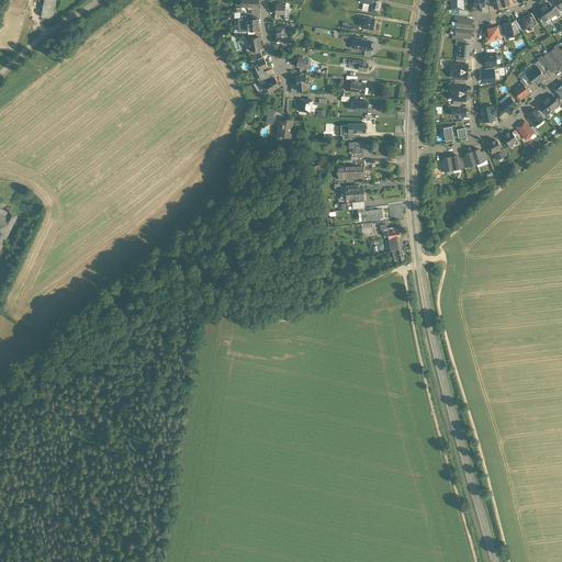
[(44,0),(42,15),(53,18),(54,11),(55,8),(56,0),(44,0)]
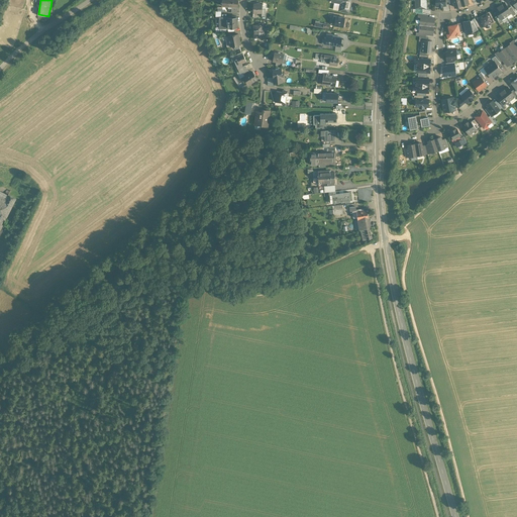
[(349,1),(346,1),(345,0),(331,0),(331,1),(332,2),(334,2),(336,1),(338,2),(340,4),(339,11),(347,12),(349,11),(350,5),(349,5),(349,1)]
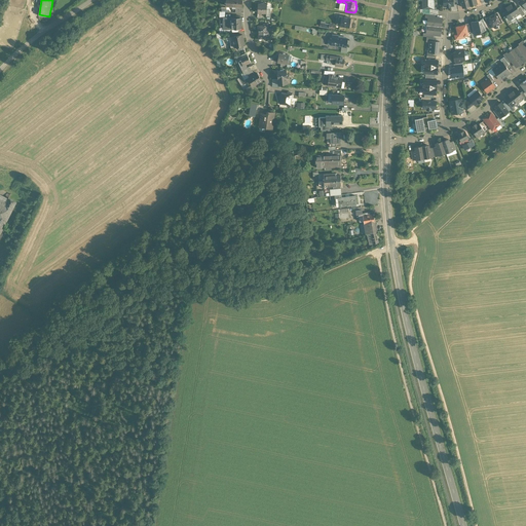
[(433,0),(422,0),(422,8),(429,8),(433,8),(433,0)]
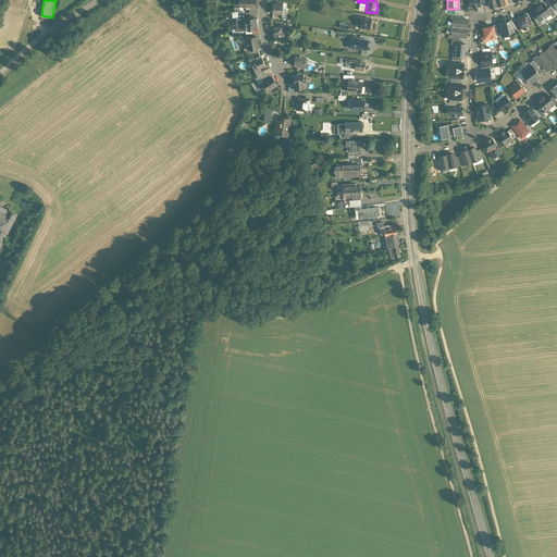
[(282,3),(273,3),(273,12),(282,13),(282,9),(282,3)]
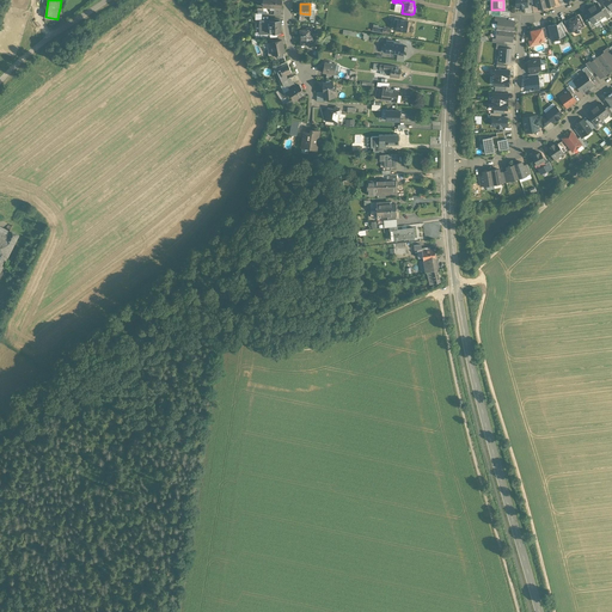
[(601,10),(597,4),(591,7),(599,19),(605,16),(601,10)]
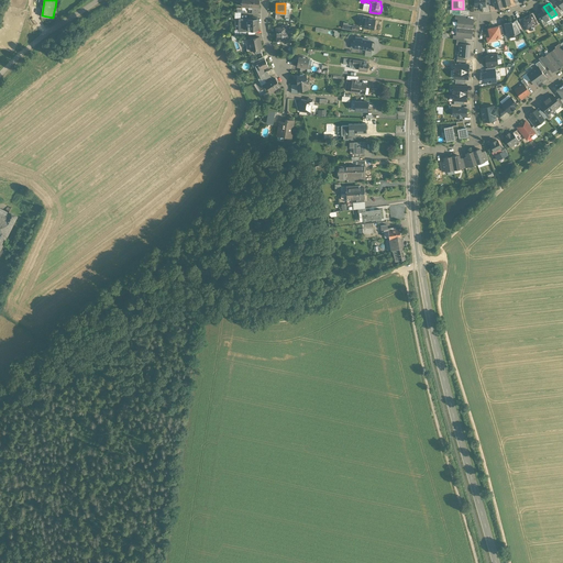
[(551,18),(543,7),(538,10),(542,17),(545,21),(551,18)]
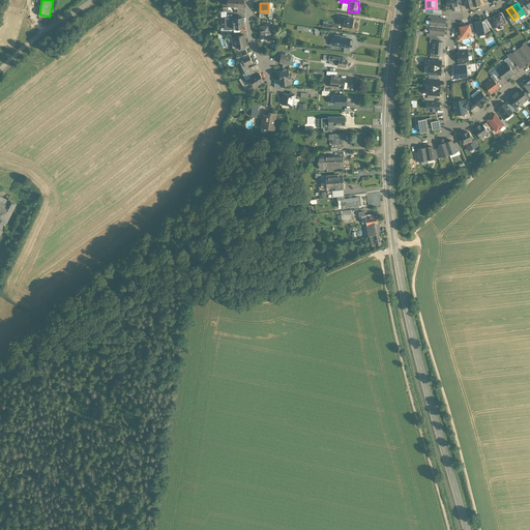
[(501,13),(491,19),(491,20),(495,27),(497,26),(501,24),(505,22),(501,13)]
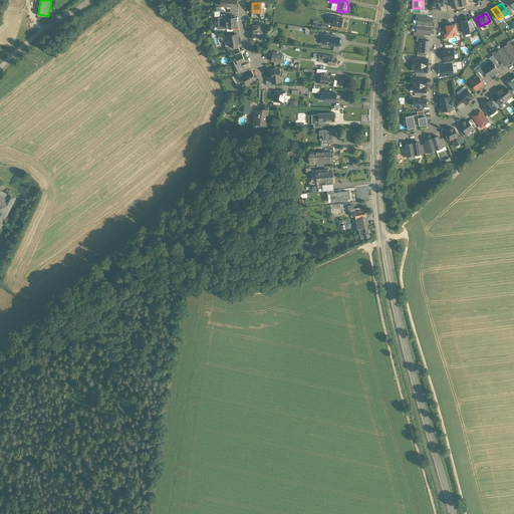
[(235,16),(226,17),(227,27),(233,27),(236,27),(235,16)]
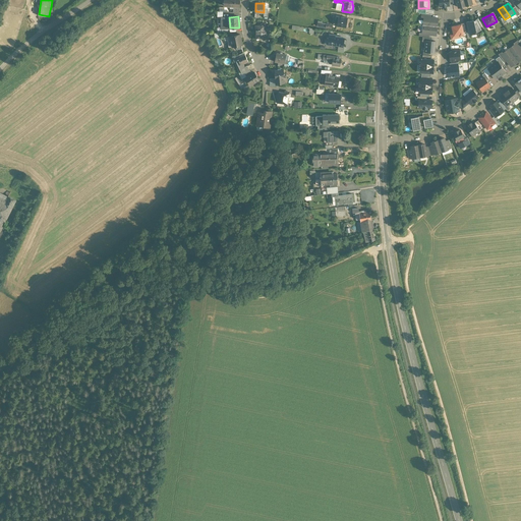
[(338,16),(337,22),(340,22),(339,26),(346,27),(348,18),(338,16)]
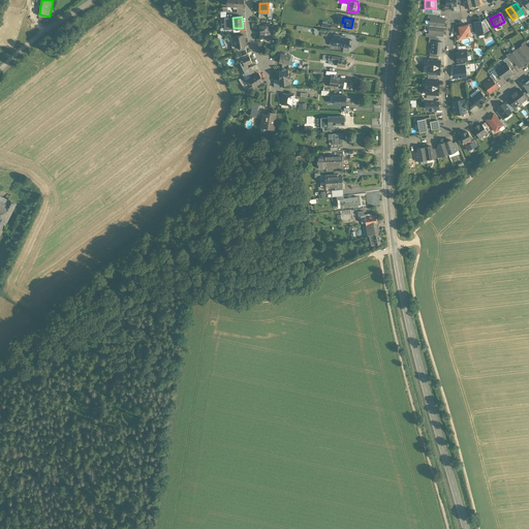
[(232,18),(225,18),(225,28),(234,28),(232,18)]
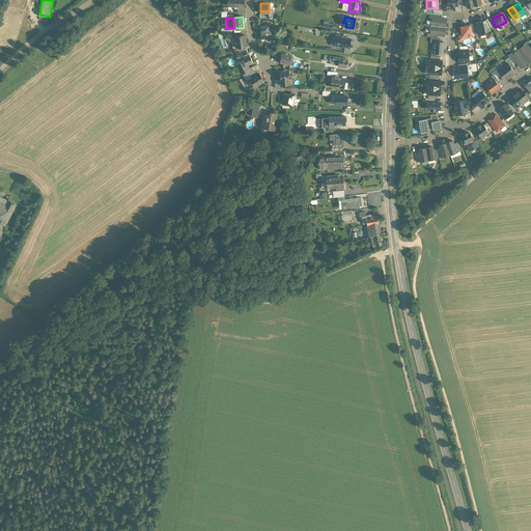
[(439,18),(431,18),(430,26),(445,27),(446,19),(439,18)]
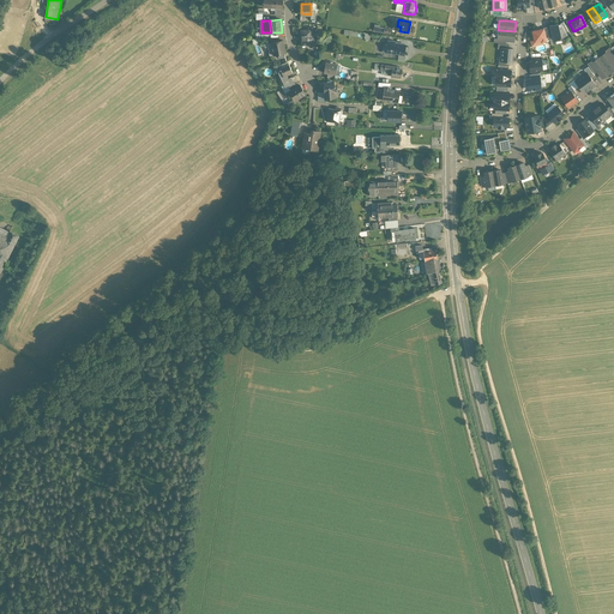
[(558,24),(551,25),(554,41),(561,38),(558,25),(558,24)]
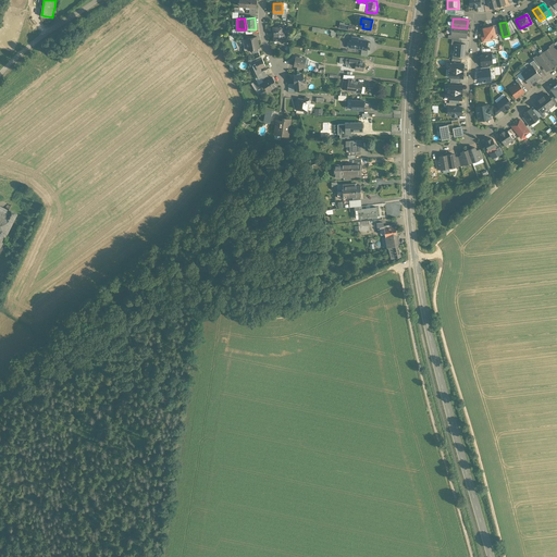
[(280,25),(273,26),(274,39),(283,38),(283,37),(283,34),(284,34),(283,24),(280,24),(280,25)]
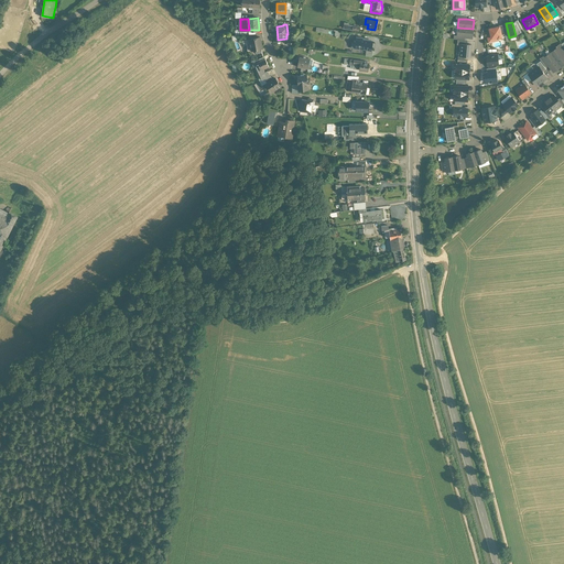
[(499,26),(495,28),(494,29),(492,28),(489,29),(490,34),(491,39),(497,36),(497,39),(498,39),(501,38),(501,35),(499,26)]
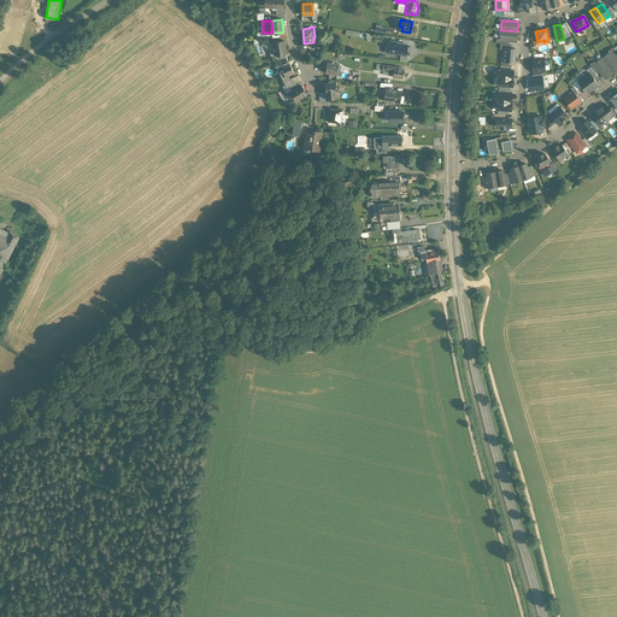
[(517,31),(500,30),(500,39),(500,40),(507,40),(516,41),(517,31)]
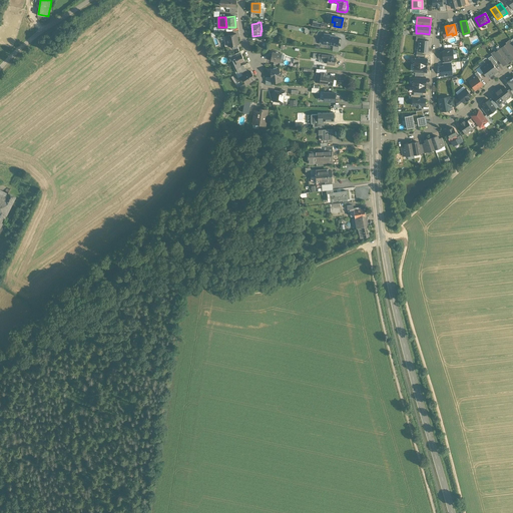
[(236,32),(226,34),(227,38),(227,39),(228,44),(230,44),(236,43),(237,42),(236,32)]
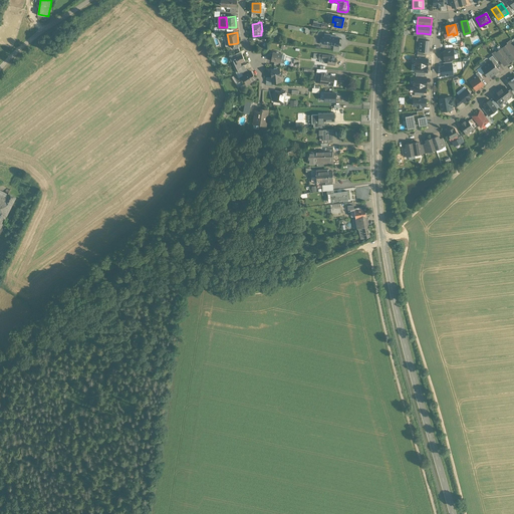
[(339,38),(330,36),(330,35),(324,34),(323,43),(333,45),(338,46),(339,38)]
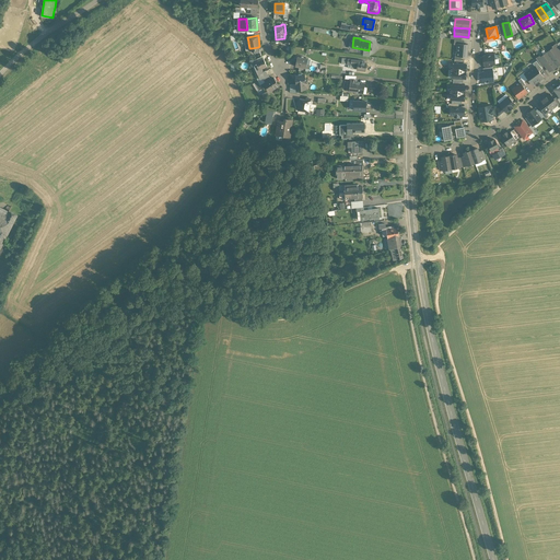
[(464,44),(457,44),(457,45),(456,56),(461,57),(466,57),(467,44),(464,44)]
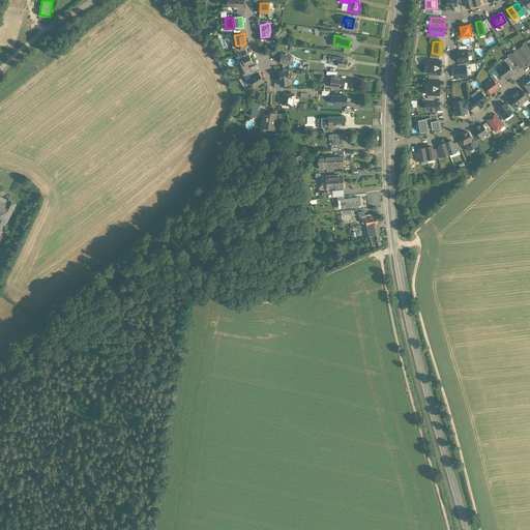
[(529,53),(529,52),(524,45),(524,46),(518,50),(527,62),(529,59),(529,53)]
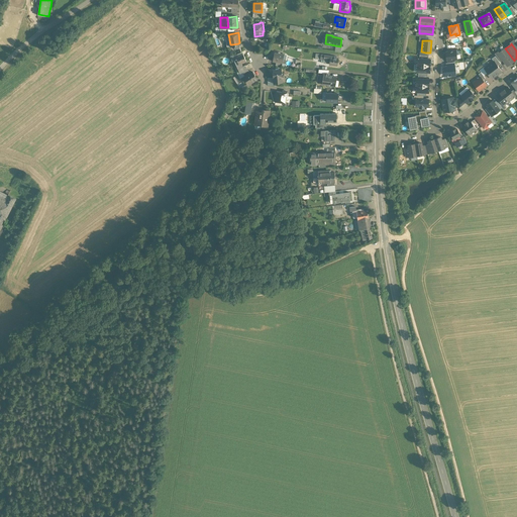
[(498,54),(503,60),(507,66),(514,61),(505,48),(498,54)]
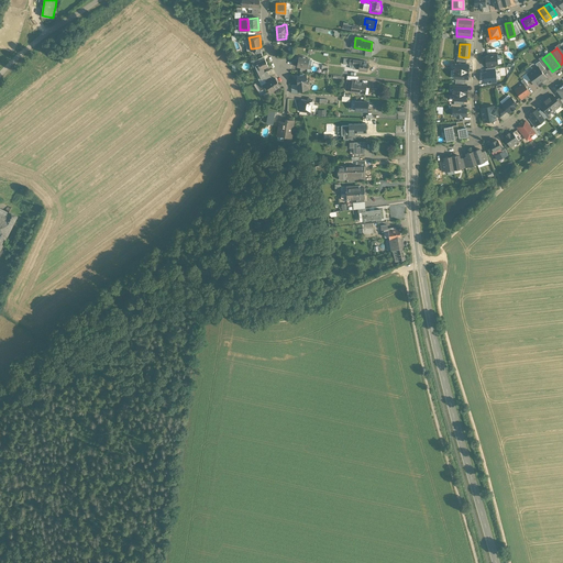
[(309,58),(298,56),(297,65),(300,66),(307,67),(310,68),(310,64),(308,64),(309,58)]
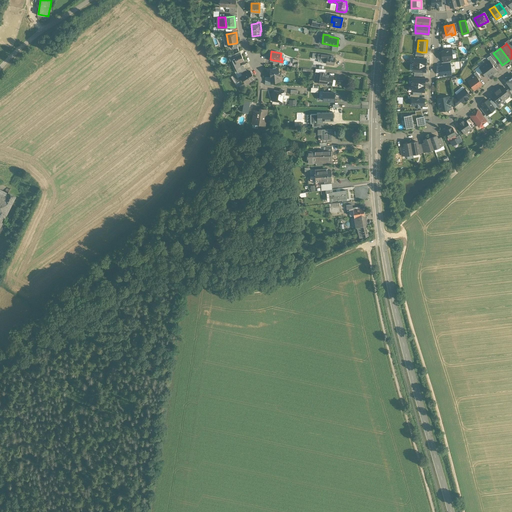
[(451,51),(443,51),(441,51),(442,60),(443,59),(449,59),(452,59),(451,51)]
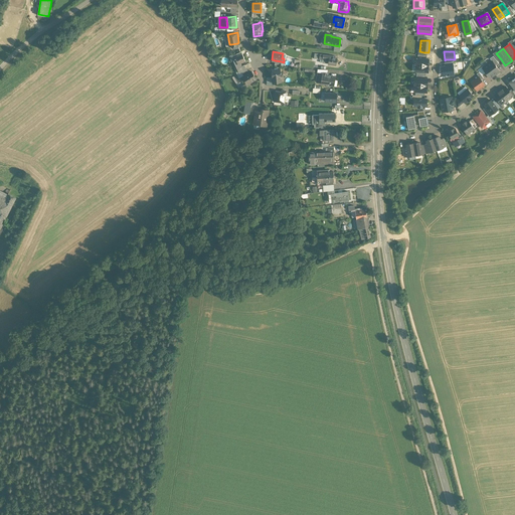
[(240,53),(234,55),(233,53),(229,55),(232,61),(234,60),(236,67),(242,64),(240,61),(245,59),(242,52),(240,53)]
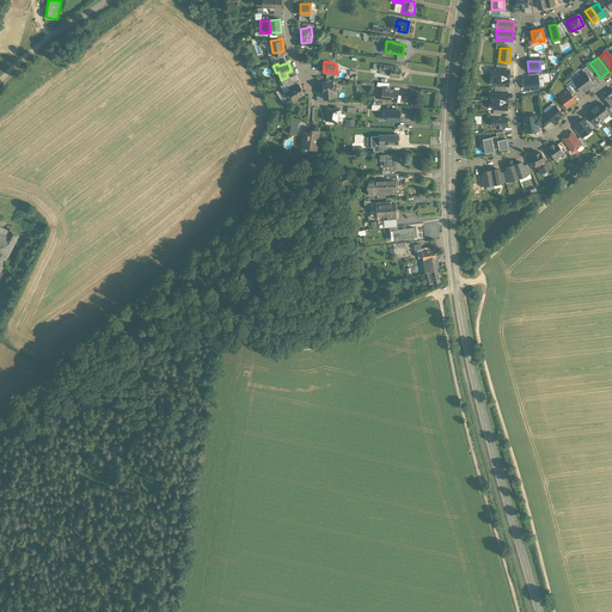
[(398,67),(384,65),(383,69),(384,69),(391,71),(390,75),(390,77),(399,78),(401,68),(398,68),(398,67)]
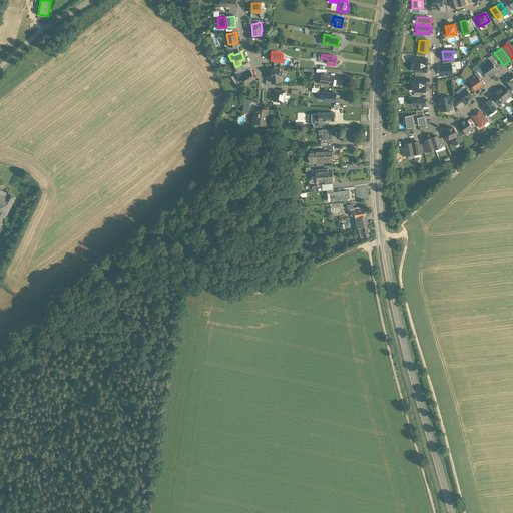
[(496,63),(491,56),(488,58),(490,61),(493,65),(496,63)]
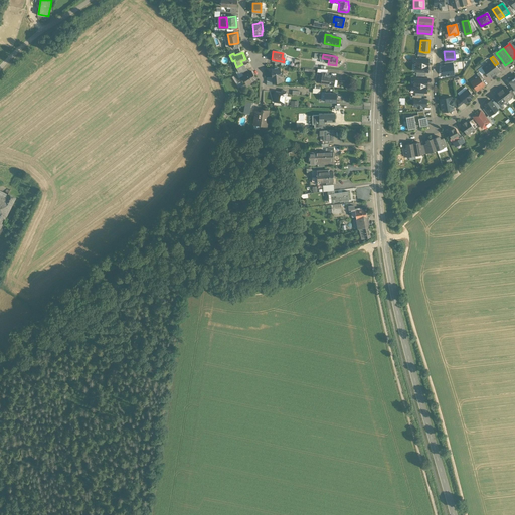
[(495,65),(492,61),(487,64),(495,74),(499,71),(495,65)]
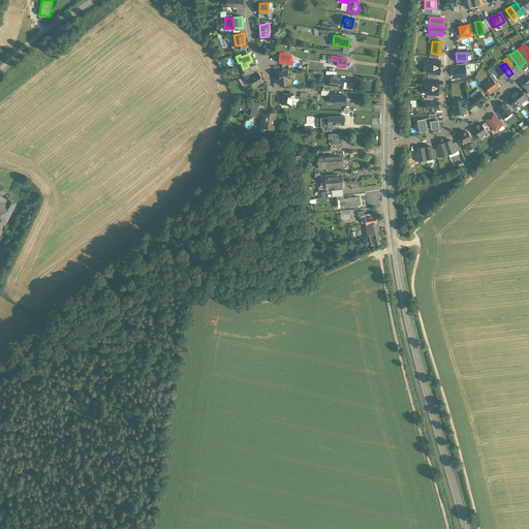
[(249,66),(243,69),(246,73),(248,72),(253,70),(251,65),(249,66)]
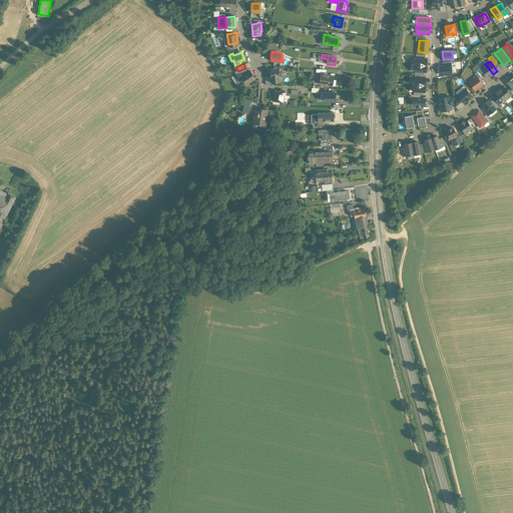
[(493,74),(485,64),(480,68),(483,72),(487,78),(493,74)]
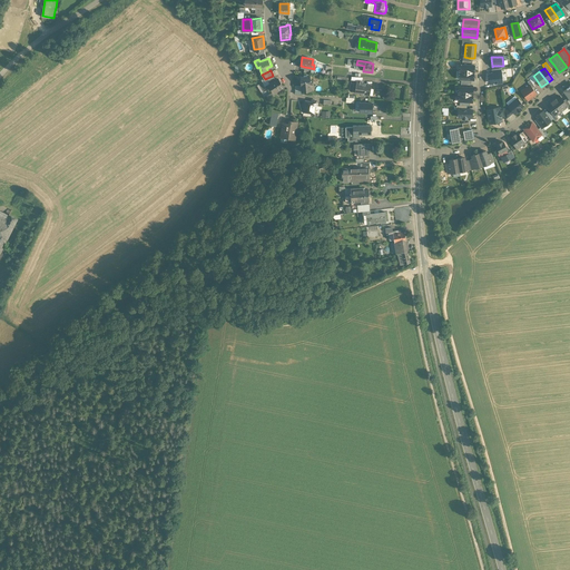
[(492,74),(490,74),(490,84),(502,82),(501,72),(492,74)]
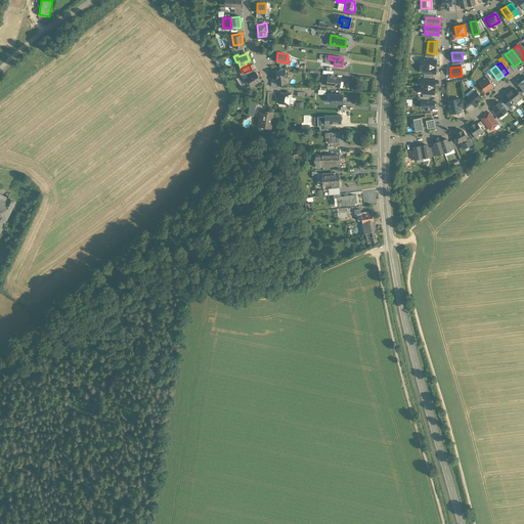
[(285,70),(276,70),(276,78),(286,77),(285,70)]
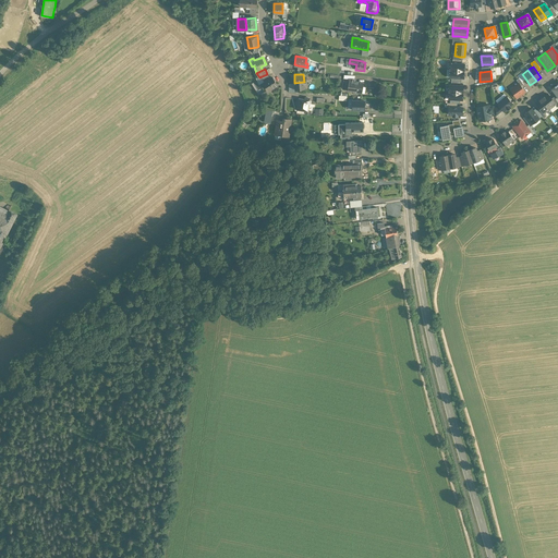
[(265,81),(264,81),(269,88),(277,84),(271,75),(265,81)]
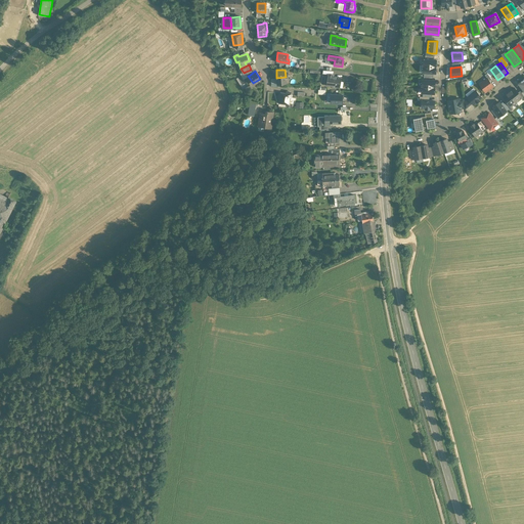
[(335,75),(328,74),(325,85),(340,87),(341,81),(341,78),(335,77),(335,75)]
